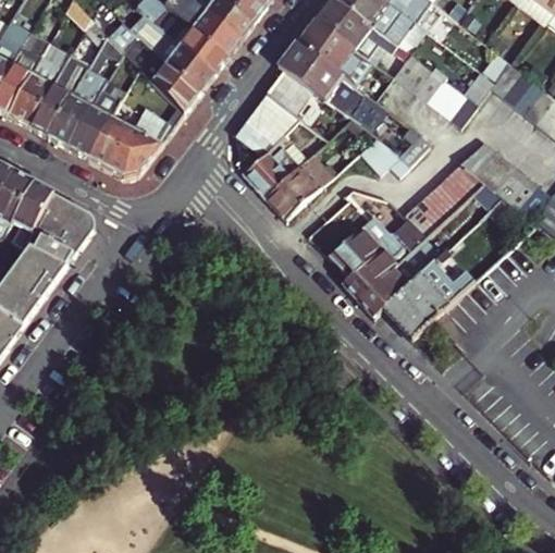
[(226,59),(239,41),(189,0),(168,0),(163,5),(169,10),(179,19),(226,59)]
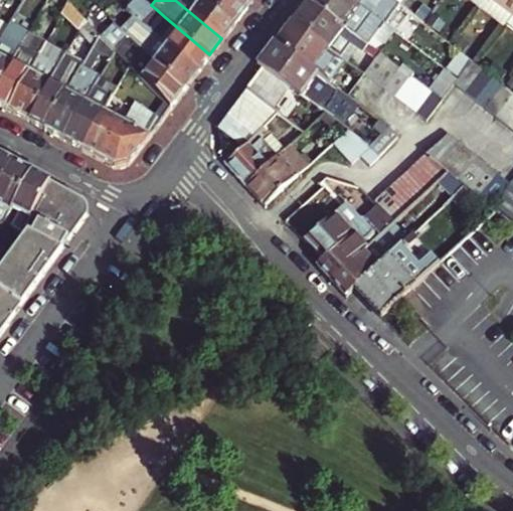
[(175,0),(221,38),(234,22),(206,0),(175,0)]
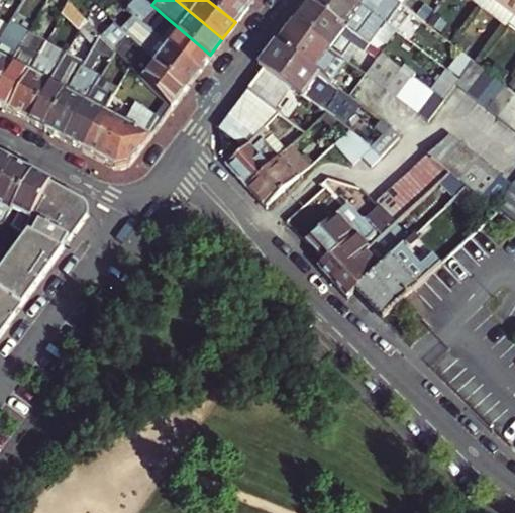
[(207,0),(235,22),(247,6),(239,0),(207,0)]
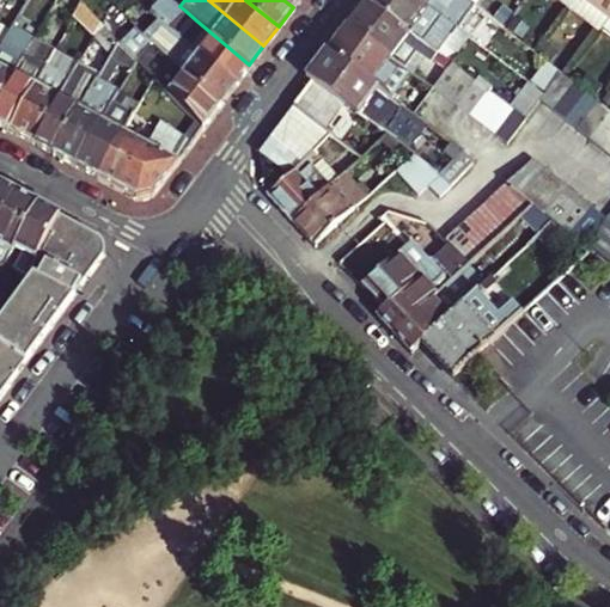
[(428,62),(437,50),(367,0),(360,0),(343,22),(389,55),(400,40),(428,62)]
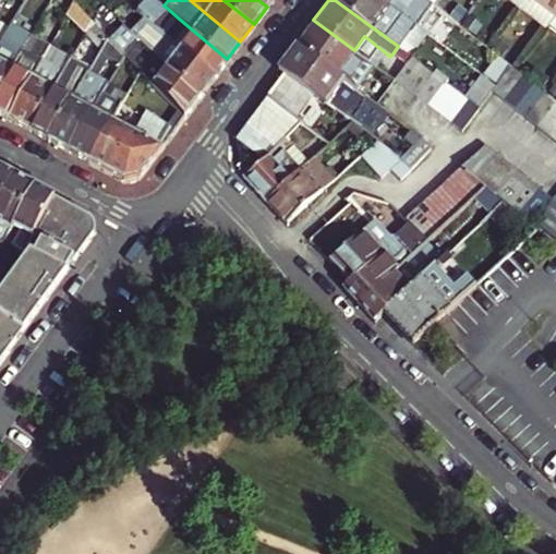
[(388,28),(400,13),(383,0),(335,0),(398,46),(401,41),(396,37),(398,35),(388,28)]
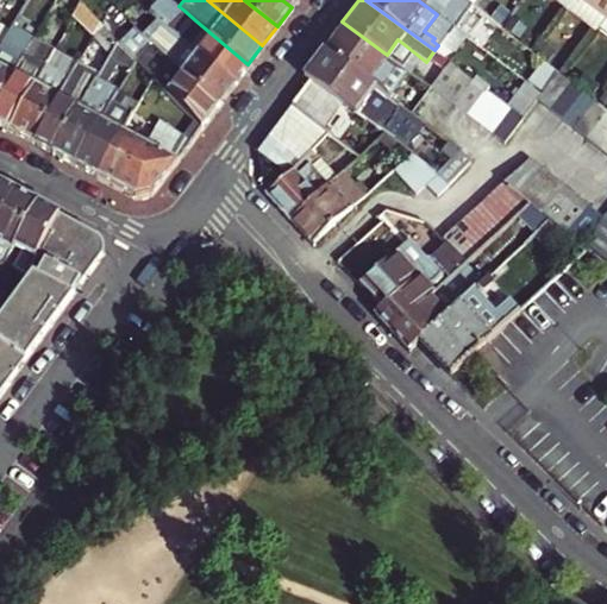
[(471,4),(467,0),(418,0),(437,14),(452,25),(454,26),(471,4)]
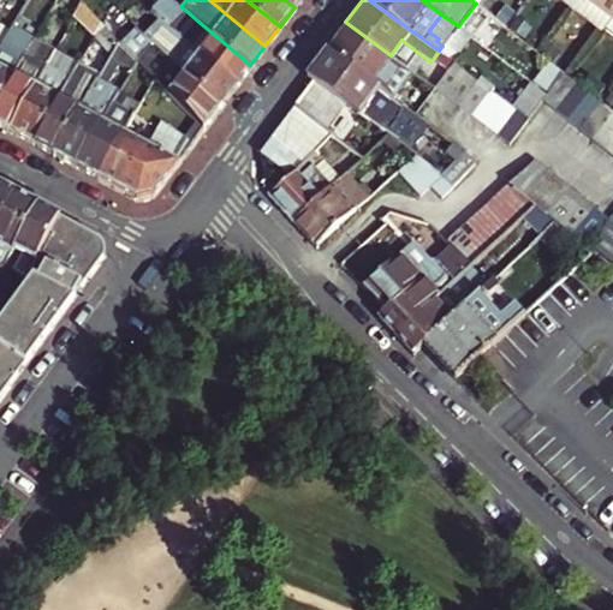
[(602,28),(612,13),(612,12),(612,0),(573,0),(571,4),(602,28)]
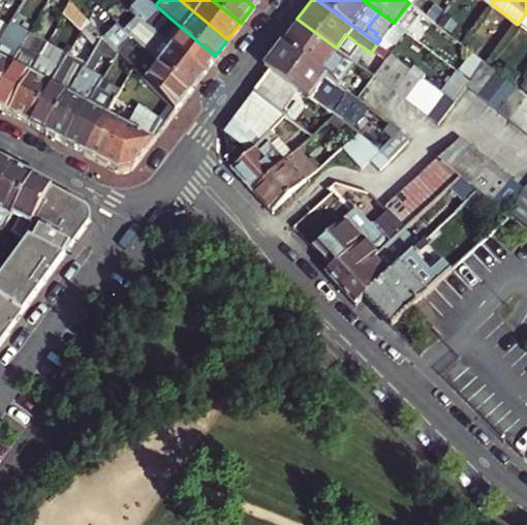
[(421,11),(409,3),(394,23),(405,31),(421,11)]
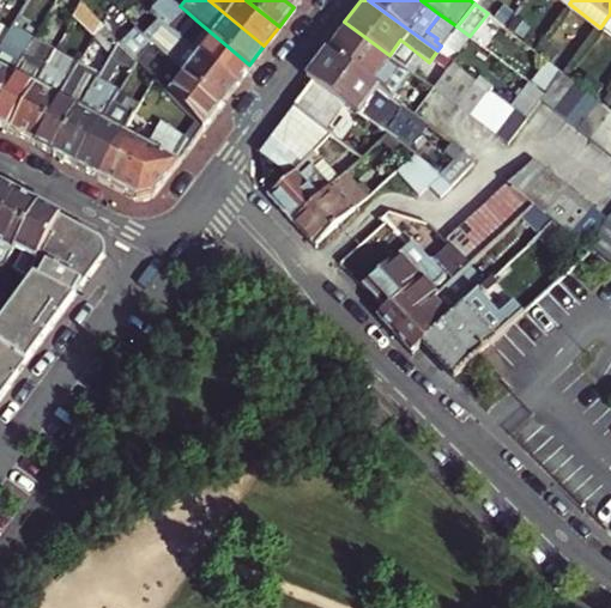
[(235,84),(249,65),(197,20),(186,11),(180,6),(167,24),(235,84)]
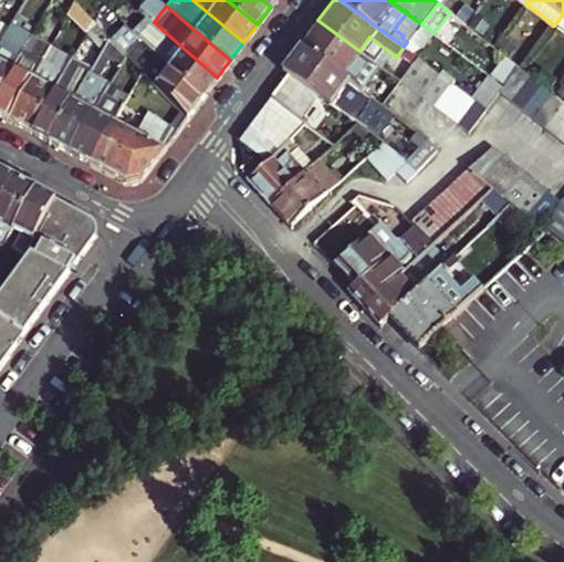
[(401,38),(407,42),(420,23),(406,13),(394,29),(404,35),(401,38)]
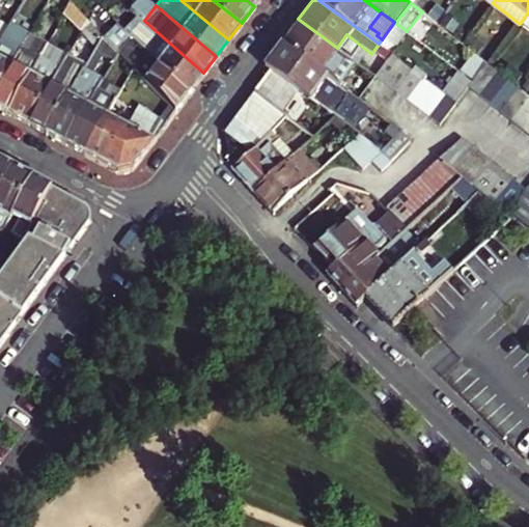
[(191,88),(203,73),(144,21),(141,18),(137,24),(140,27),(133,36),(191,88)]
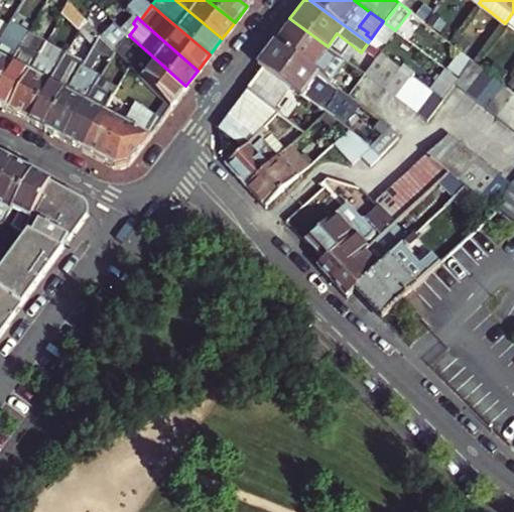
[(0,37),(8,23),(0,18),(0,37)]
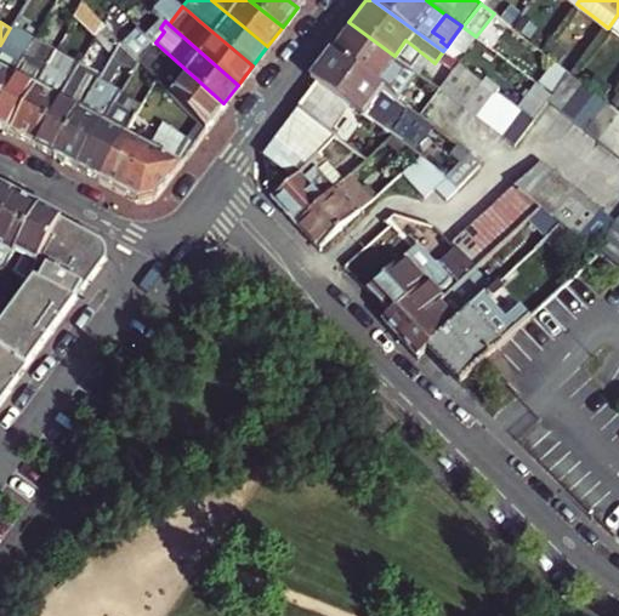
[(390,93),(409,67),(395,56),(348,22),(329,49),(390,93)]
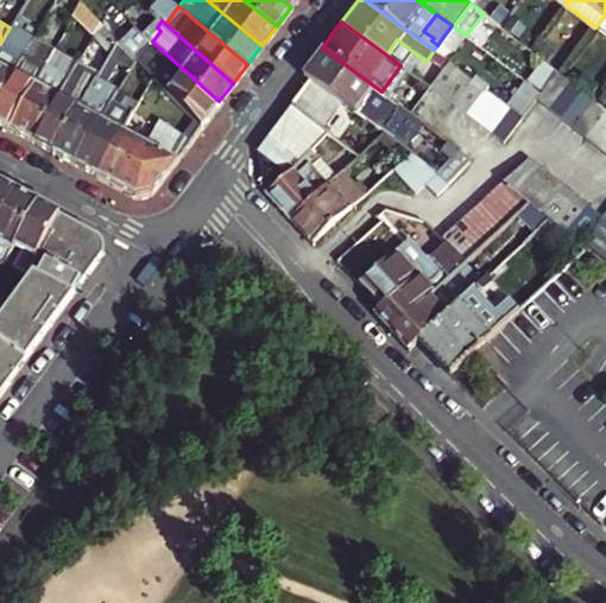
[(0,90),(12,71),(0,64),(10,54),(17,44),(14,43),(21,30),(12,24),(10,27),(0,44),(0,90)]
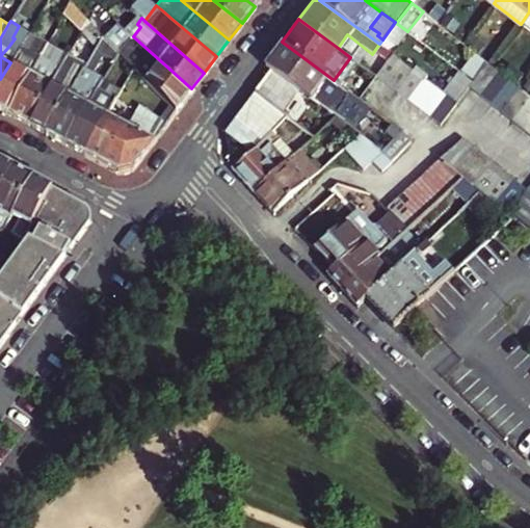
[(176,109),(191,88),(133,36),(120,23),(108,40),(117,50),(176,109)]
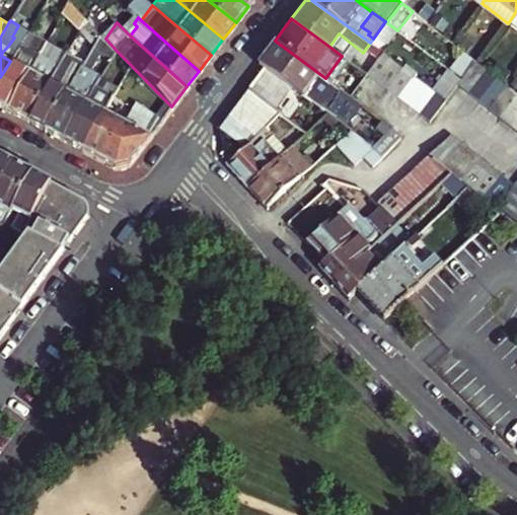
[(0,104),(6,108),(38,52),(49,31),(40,26),(35,34),(33,33),(25,48),(19,44),(10,61),(0,77),(0,104)]
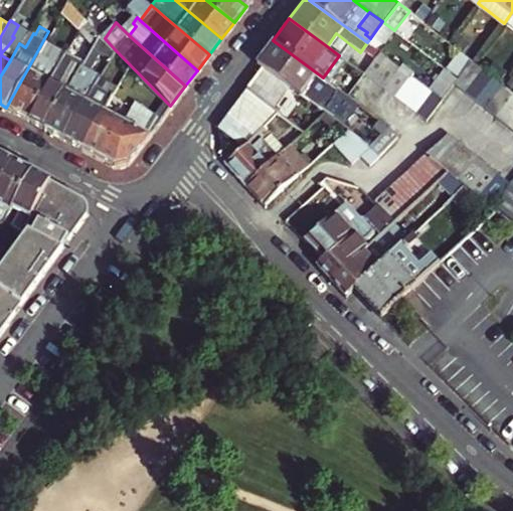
[(19,43),(25,47),(33,33),(27,30),(19,43)]
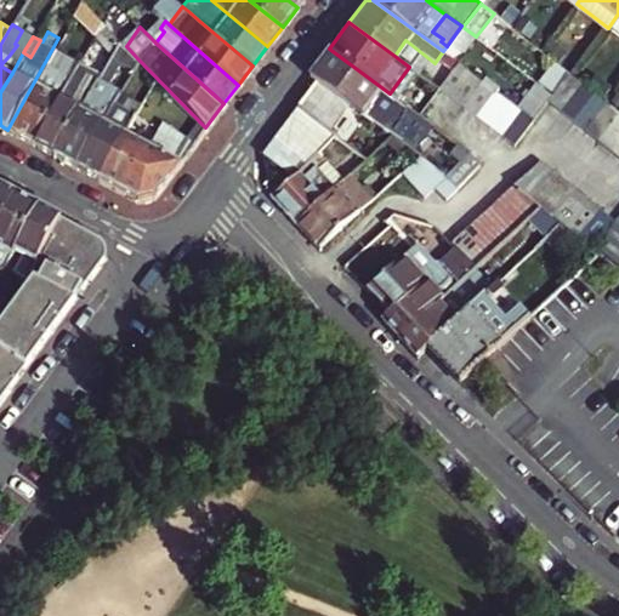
[(52,154),(75,165),(101,121),(120,86),(137,58),(126,46),(120,40),(92,80),(85,77),(81,84),(87,89),(78,108),(79,109),(52,154)]
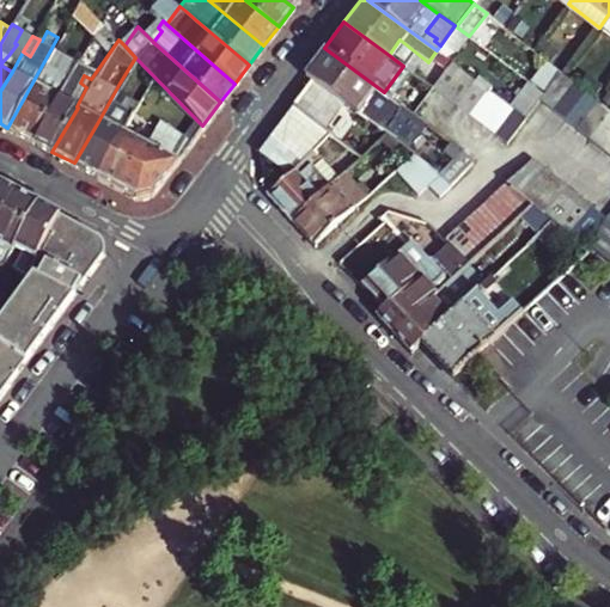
[(398,102),(384,92),(324,48),(305,73),(311,77),(342,100),(379,128),(398,102)]
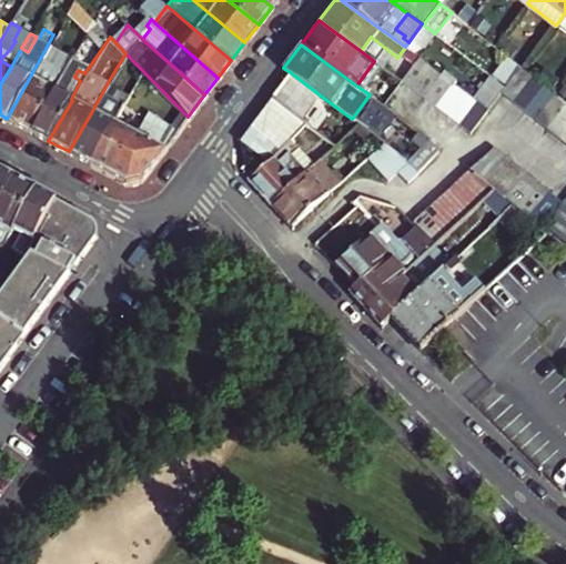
[(7,119),(28,130),(64,69),(41,57),(7,119)]
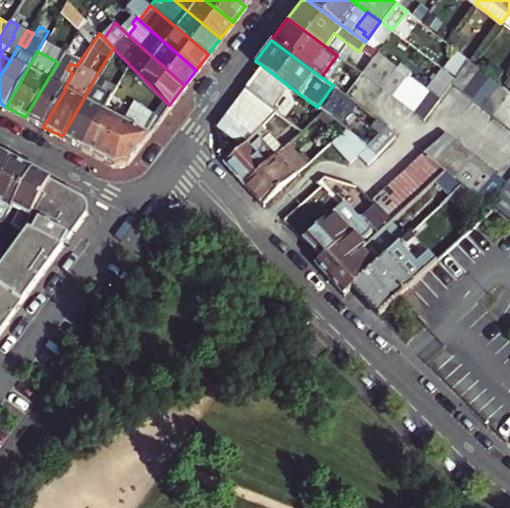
[(361,70),(423,117),(438,97),(428,90),(385,58),(377,51),(361,70)]
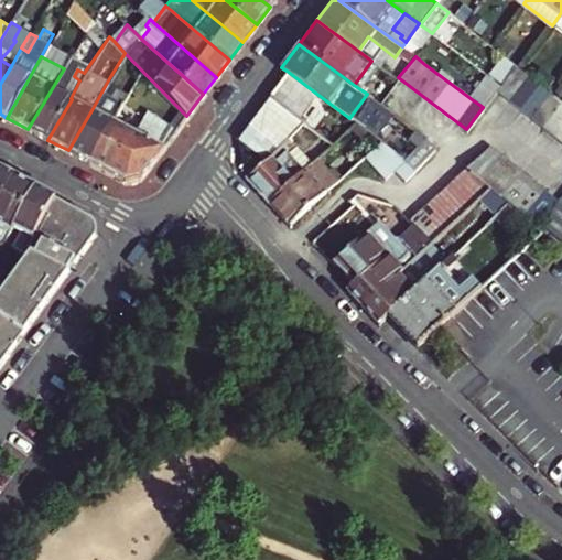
[(516,65),(507,58),(492,78),(500,84),(516,65)]
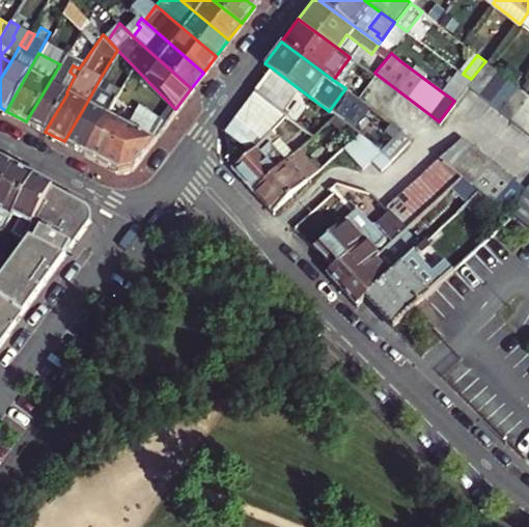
[(26,121),(45,132),(67,93),(66,92),(75,76),(70,72),(73,65),(62,60),(60,64),(26,121)]
